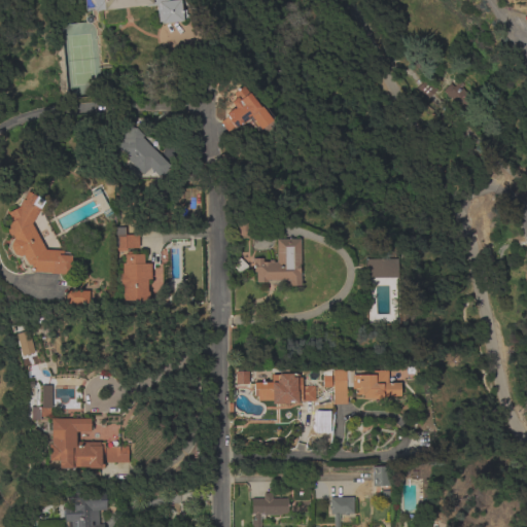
[(162,24),(161,21),(159,22),(156,5),(146,6),(146,3),(84,11),(82,0),(180,0),(183,21),(162,24)]
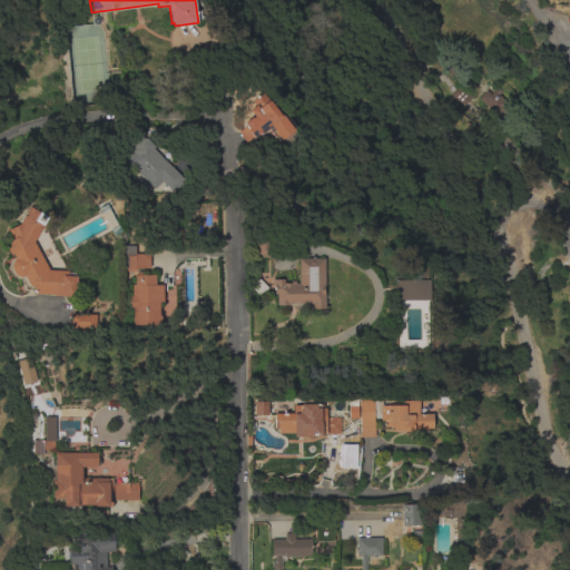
[(450,96),(452,94),(449,89),(454,84),(459,87),(461,85),(472,96),(462,107),(450,96)]
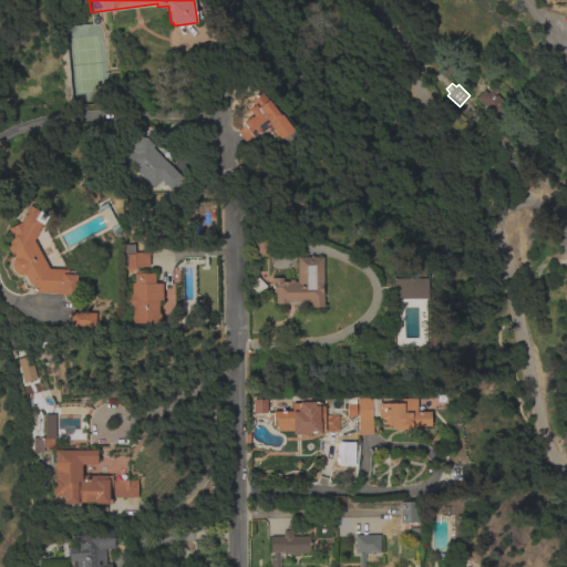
[(494,85),(502,93),(498,96),(502,100),(492,111),(477,98),(488,86),(491,89),(494,85)]
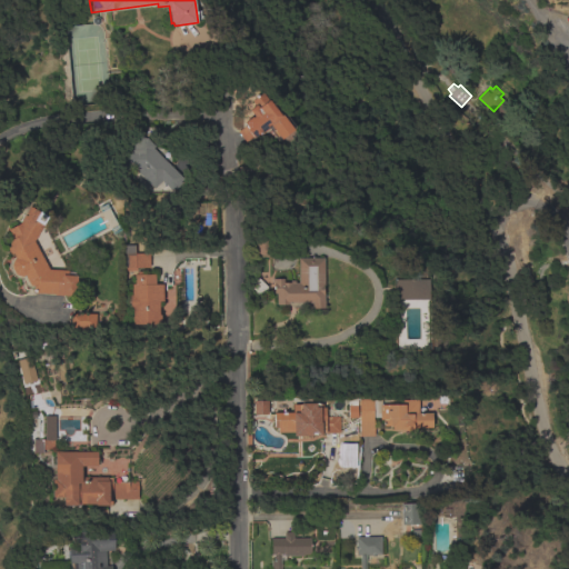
[(293,129),(281,139),(270,125),(268,127),(269,128),(262,133),(261,131),(255,137),(247,143),(238,132),(246,126),(243,122),(253,116),(249,110),(253,106),(250,102),(256,98),(255,97),(258,95),(259,96),(263,92),(280,115),(282,113),(293,129)]
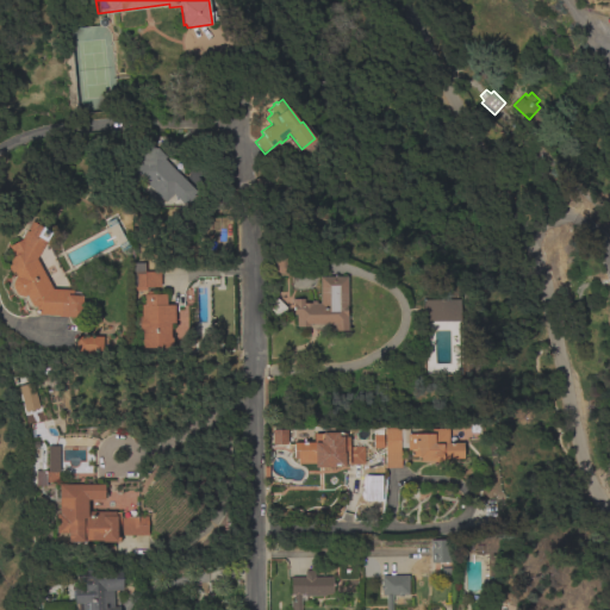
[(197,191),(184,204),(174,194),(166,201),(135,170),(157,148),(166,156),(165,159),(197,191)]
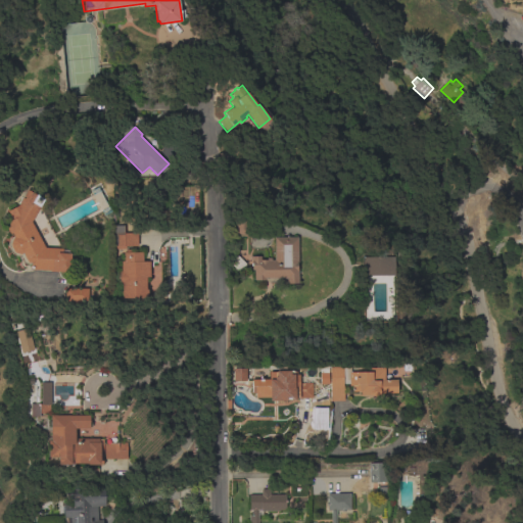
[(62,248),(62,249),(68,250),(68,253),(70,253),(68,273),(50,271),(33,269),(33,268),(30,268),(31,263),(27,263),(21,253),(19,254),(13,252),(9,245),(11,238),(13,237),(11,233),(9,234),(3,224),(8,221),(4,212),(18,204),(18,203),(27,189),(43,199),(31,222),(45,247),(62,248)]
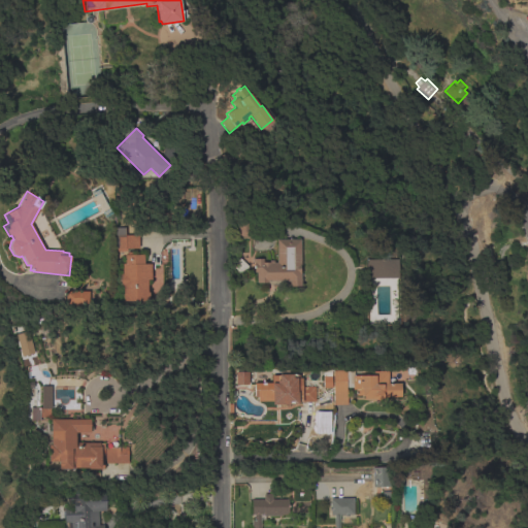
[(237,221),(249,221),(250,236),(237,236),(237,221)]
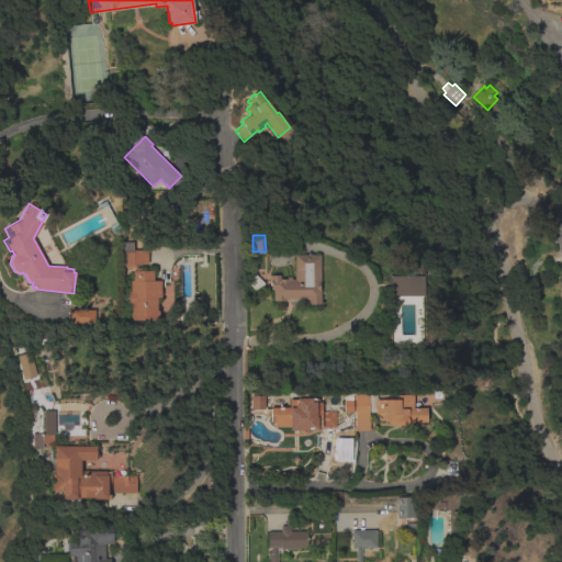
[(123,243),(133,243),(133,250),(148,250),(149,262),(148,262),(148,265),(123,265),(123,243)]
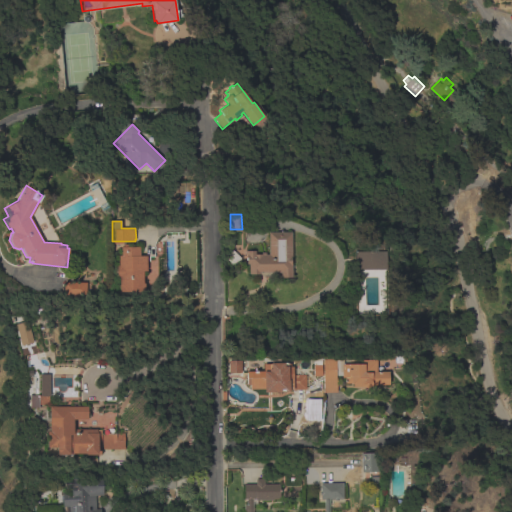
[(291,257),(290,257),(290,264),(291,264),(292,277),(280,277),(280,272),(259,272),(259,274),(248,274),(248,264),(246,264),(246,254),(245,254),(244,251),(254,251),(254,254),(261,254),(261,252),(265,252),(265,254),(268,254),(268,232),(291,232),(291,257)]
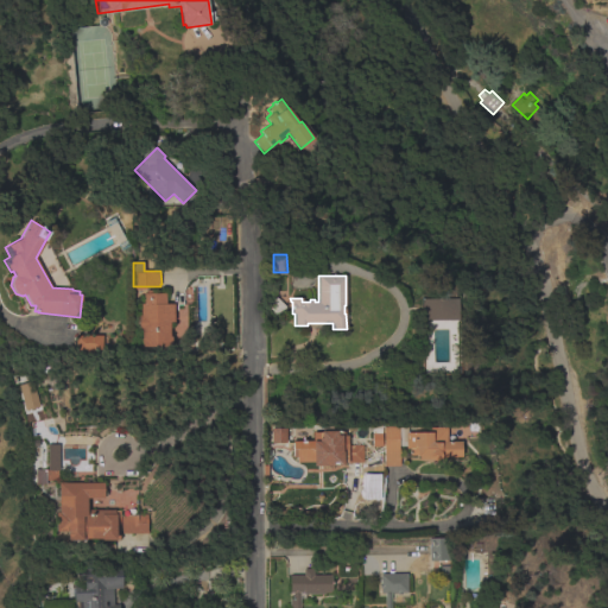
[(146,293),(146,290),(153,290),(153,293),(165,293),(165,304),(173,304),(173,322),(170,322),(170,336),(172,336),(172,346),(141,346),(141,335),(141,330),(139,330),(139,315),(141,315),(141,303),(144,303),(144,293),(146,293)]
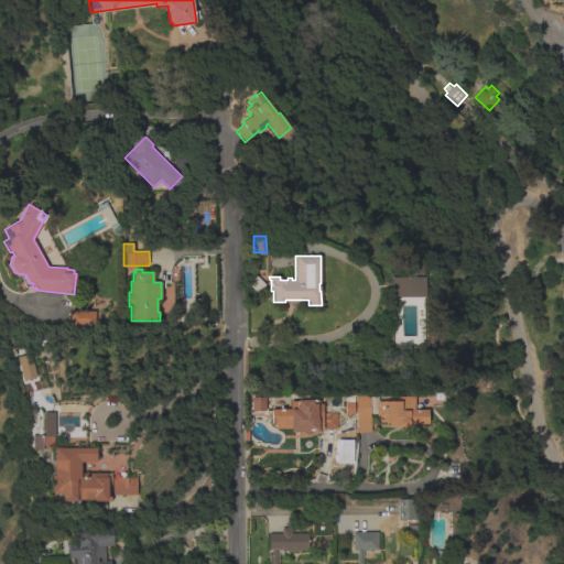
[(423,277),(423,296),(390,296),(390,278),(423,277)]
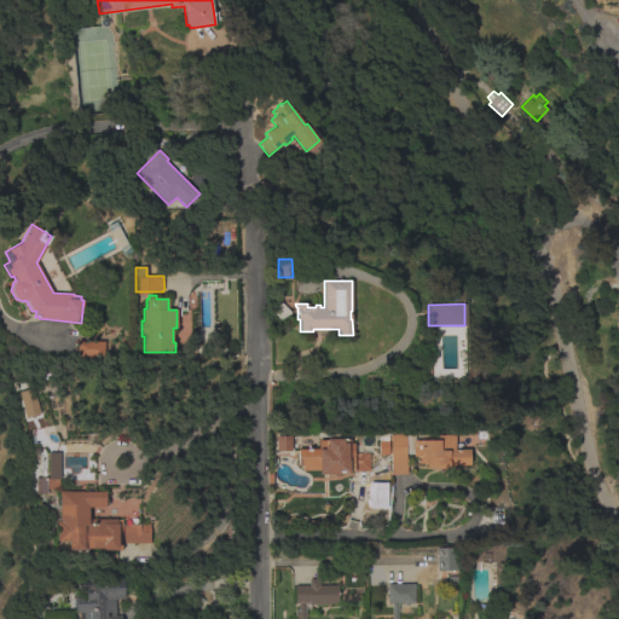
[(104,341),(104,358),(77,358),(77,341),(104,341)]
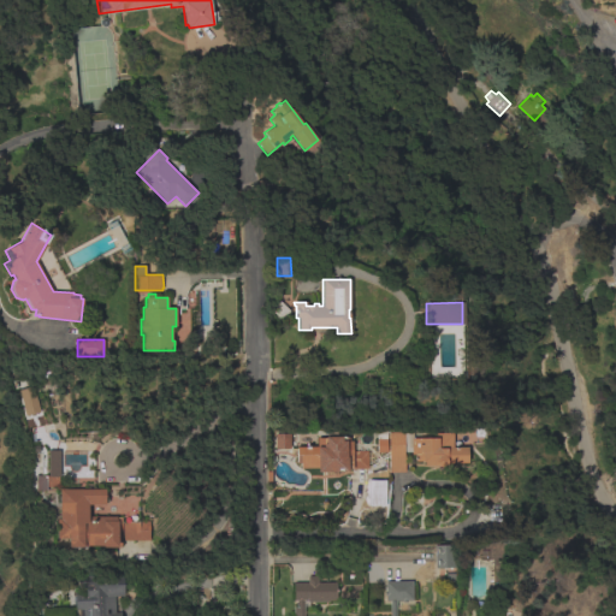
[(31,386),(17,391),(23,416),(39,413),(31,386)]
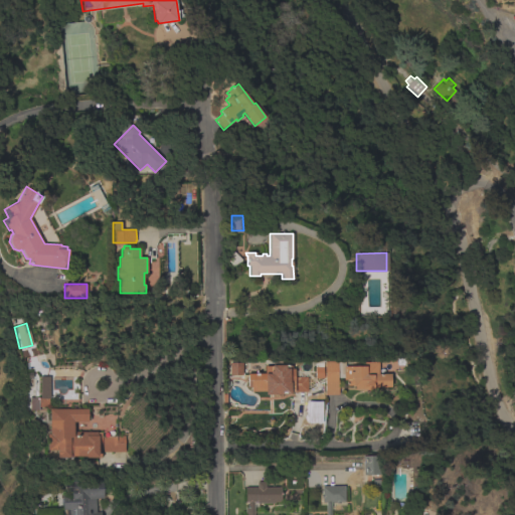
[(344,362),(344,366),(361,366),(361,362),(378,362),(378,373),(390,373),(390,386),(373,387),(372,388),(370,390),(369,390),(367,390),(365,389),(355,388),(355,386),(353,386),(353,385),(347,385),(347,380),(344,380),(344,377),(338,377),(339,394),(326,394),(325,361),(336,361),(336,362),(338,362),(344,362)]
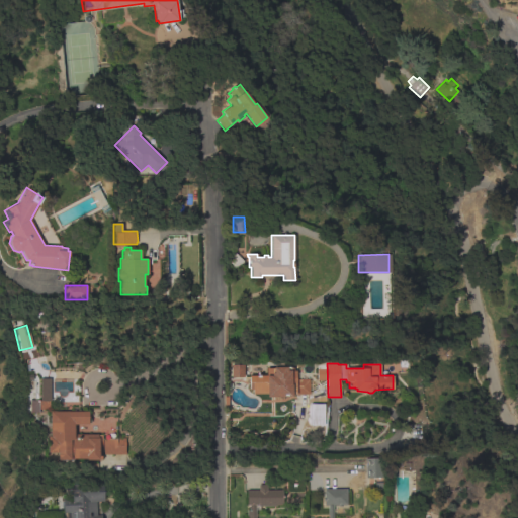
[(317,364),(325,364),(325,380),(317,380),(317,364)]
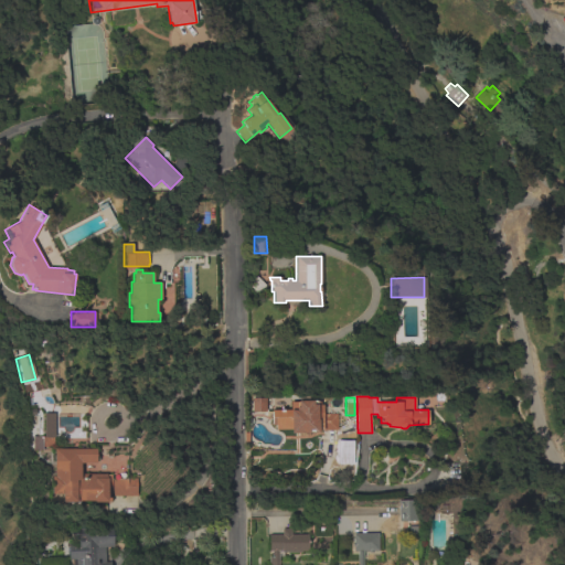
[(290,433),(290,429),(276,429),(276,425),(273,425),(273,409),(291,409),(290,402),(299,402),(299,401),(313,400),(313,402),(320,402),(320,405),(323,405),(323,414),(337,414),(337,429),(319,429),(319,433),(290,433)]
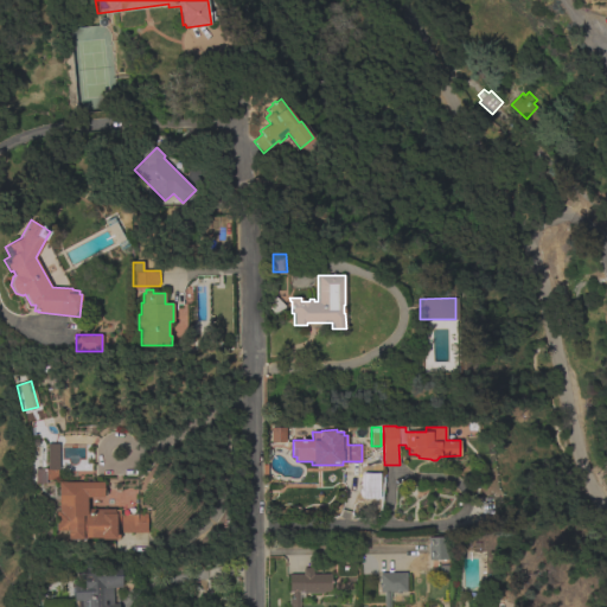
[(57,470),(57,443),(45,445),(45,470),(57,470)]
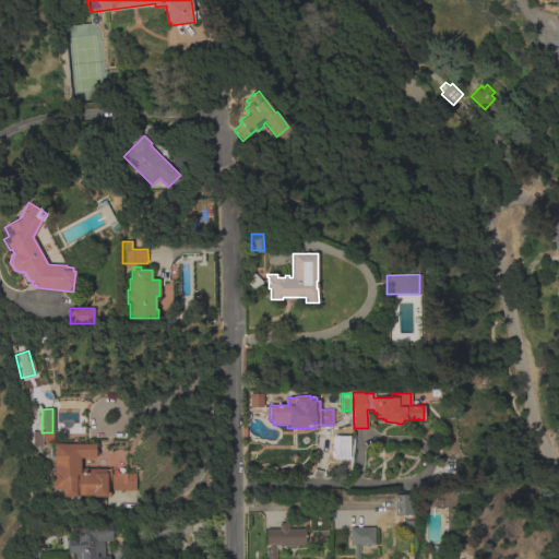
[(52,441),(42,442),(42,445),(33,445),(32,431),(52,431),(52,441)]
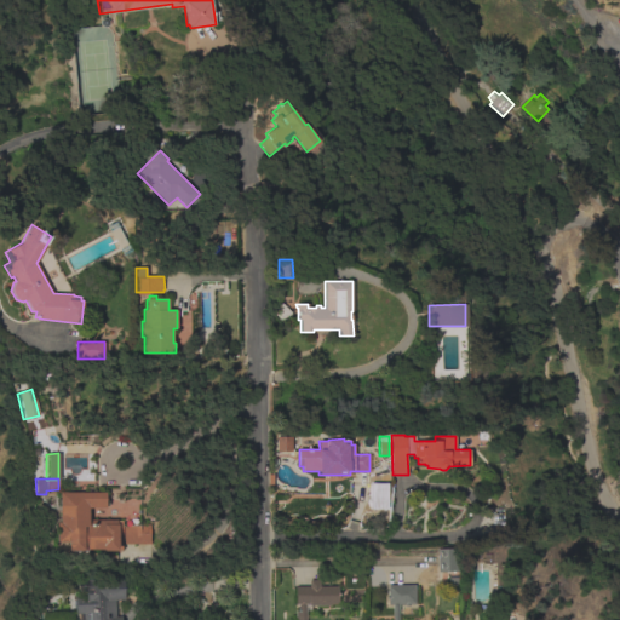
[(105,492),(105,507),(89,507),(89,520),(118,520),(118,521),(121,521),(121,526),(150,526),(149,544),(121,544),(121,549),(118,549),(118,551),(103,551),(103,549),(84,549),(84,551),(68,551),(68,541),(56,541),(56,522),(59,522),(59,492),(105,492)]
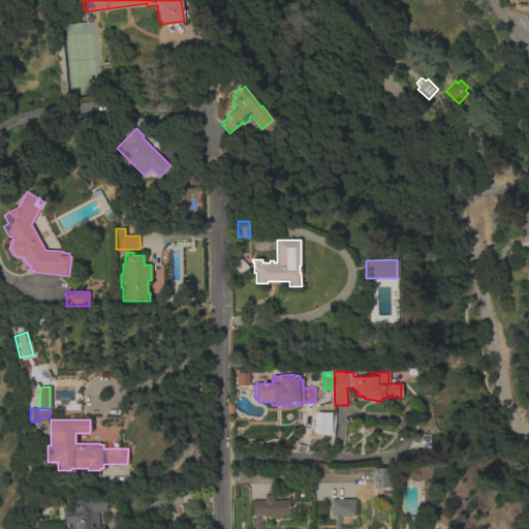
[(373,468),(390,467),(390,488),(373,488),(373,468)]
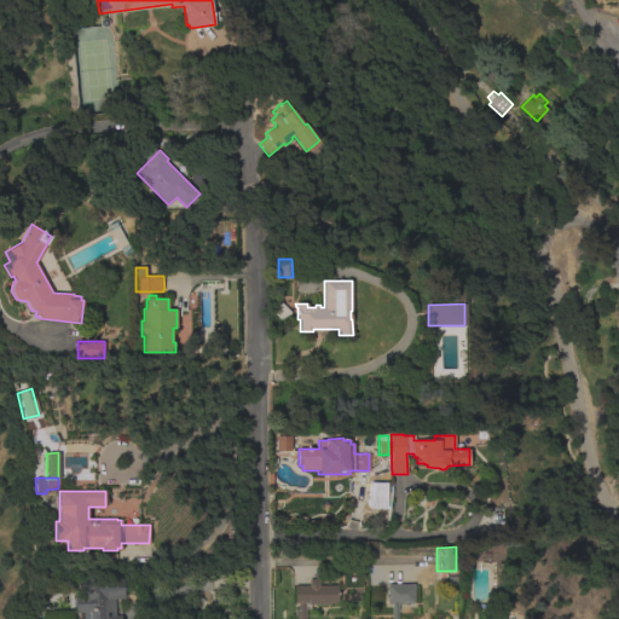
[(125,599),(115,600),(115,615),(121,615),(121,618),(79,618),(79,612),(75,612),(75,595),(86,594),(86,588),(88,588),(87,579),(123,577),(125,599)]
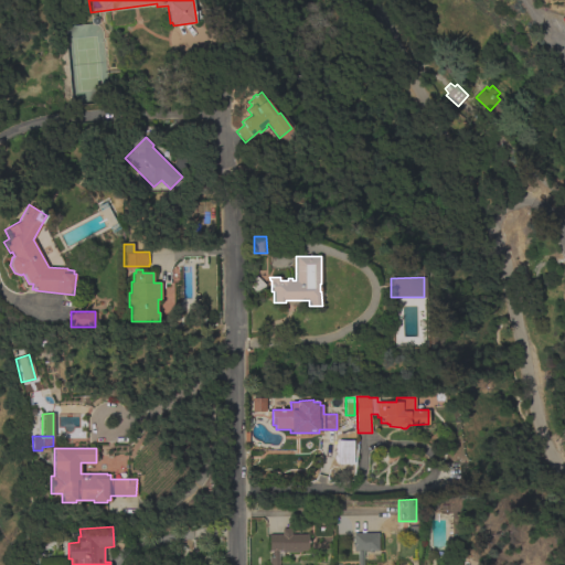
[(308,552),(283,552),(283,551),(279,551),(279,564),(269,564),(269,556),(272,556),(272,551),(269,551),(269,535),(283,534),(283,529),(291,529),(291,534),(308,534),(308,552)]
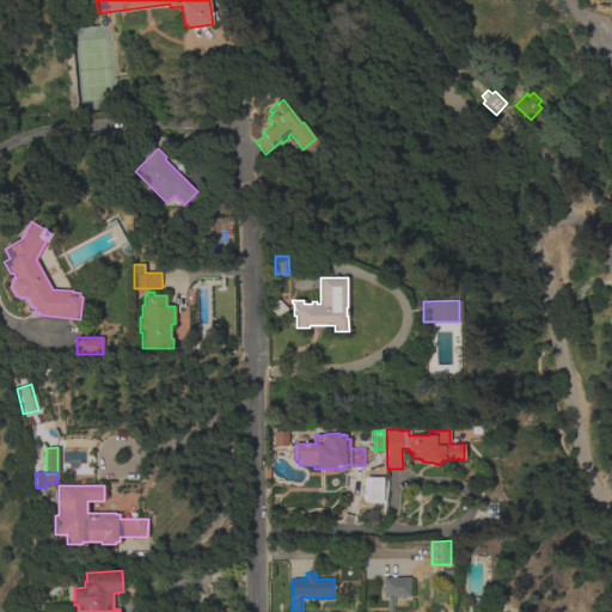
[(410,577),(410,597),(393,597),(393,611),(387,611),(387,597),(384,597),(383,592),(381,592),(381,587),(383,587),(383,577),(410,577)]
